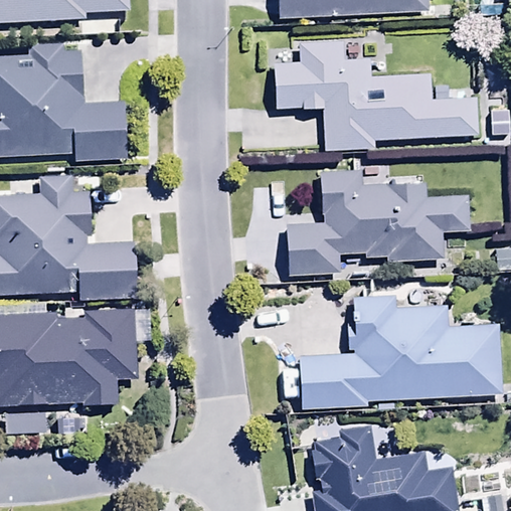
[(0,0),(0,22),(84,19),(84,13),(129,11),(128,0),(0,0)]
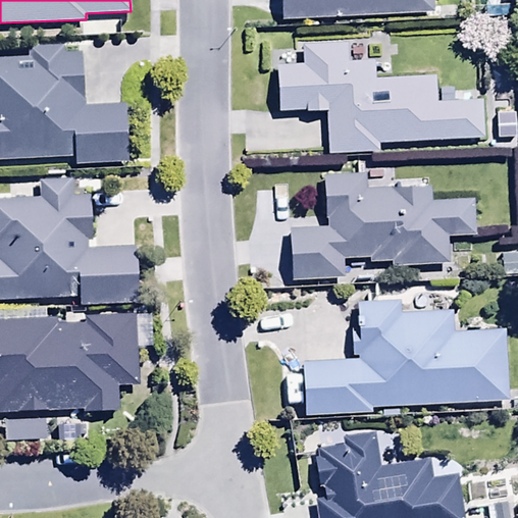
[(279,0),(281,17),(433,11),(432,0),(279,0)]
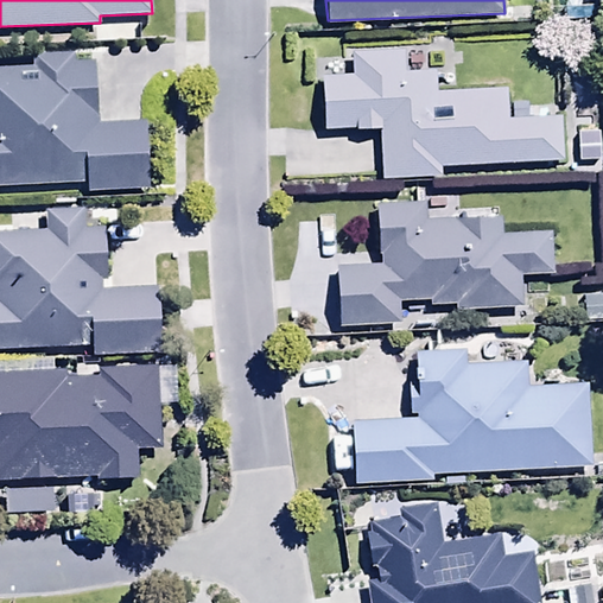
[(324,75),(325,128),(380,127),(381,178),(442,177),(440,163),(565,160),(564,115),(511,116),(509,87),(436,88),(436,67),(405,68),(405,50),(355,51),(355,74),(324,75)]
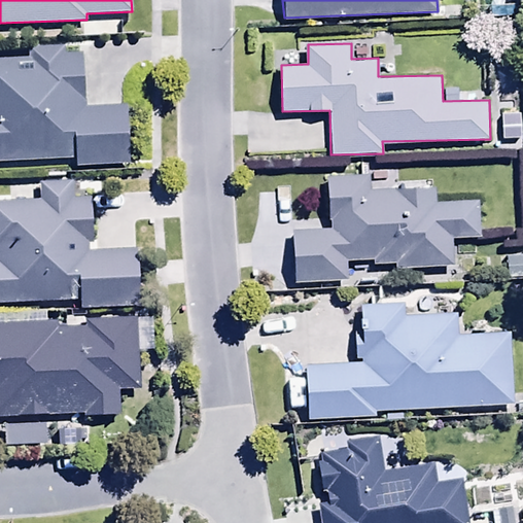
[(0,158),(73,157),(73,165),(132,164),(131,105),(85,106),(84,51),(66,51),(66,46),(30,46),(31,58),(0,58),(0,158)]
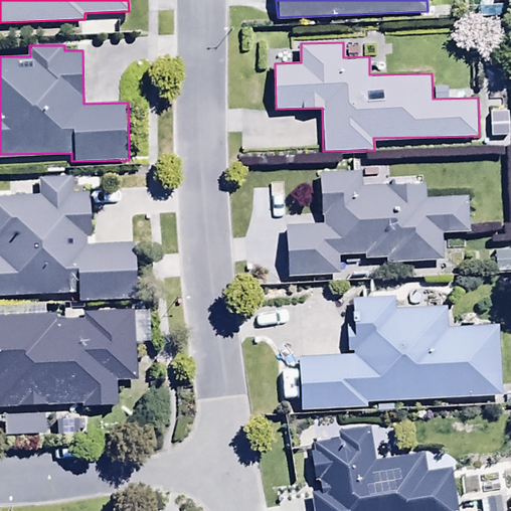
[(321,223),(287,224),(289,274),(338,273),(338,254),(364,254),(364,260),(387,259),(387,263),(444,262),(443,229),(470,229),(469,195),(426,196),(426,176),(416,177),(415,154),(393,155),(394,184),(364,185),(363,171),(319,172),(321,223)]
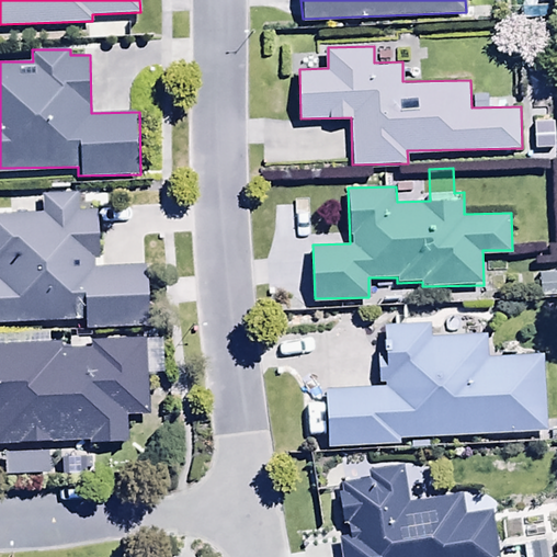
[(0,320),(84,318),(84,328),(147,326),(146,263),(94,265),(94,257),(102,257),(100,202),(80,203),(80,191),(43,192),(43,212),(0,213),(0,320)]
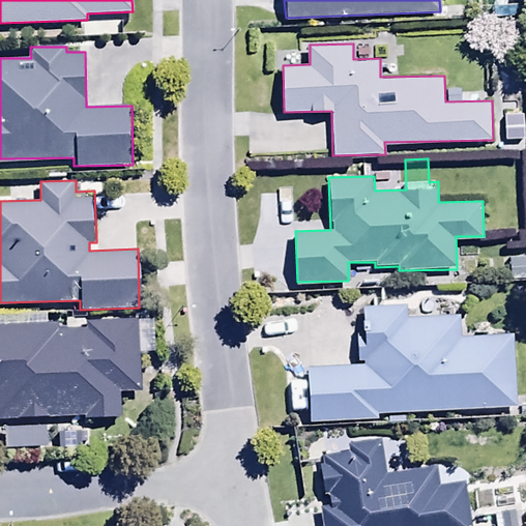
[(309,411),(310,419),(377,417),(377,411),(515,408),(513,334),(461,335),(460,314),(409,316),(408,303),(363,304),(363,321),(357,321),(358,362),(309,364),(310,378),(291,378),(292,411),(309,411)]
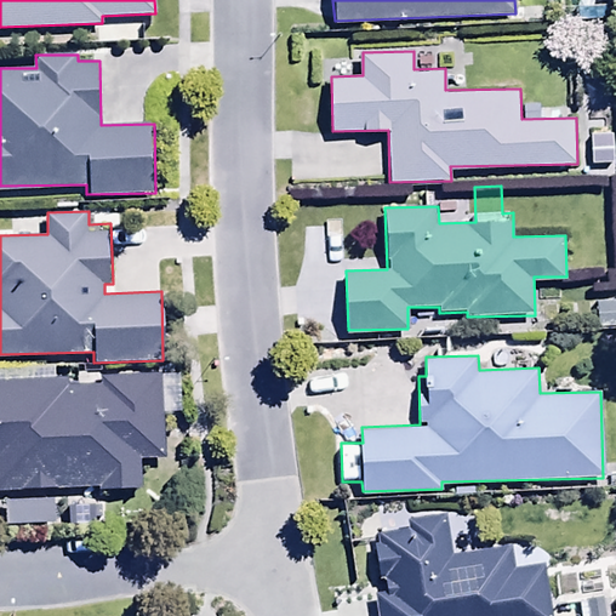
[(0,491),(137,490),(137,457),(165,457),(165,371),(102,371),(102,381),(69,382),(69,376),(0,376),(0,491)]
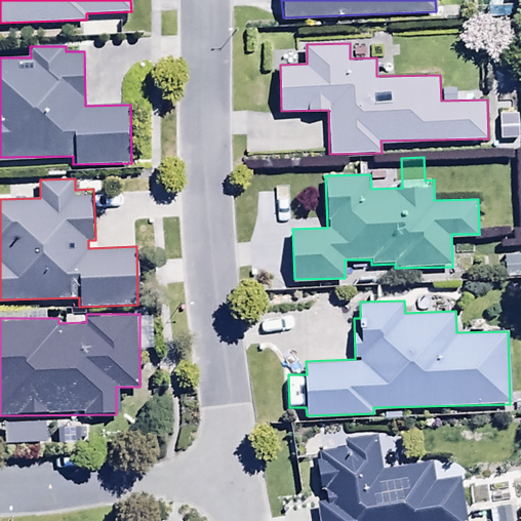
[(436,480),(433,461),(386,468),(381,433),(346,438),(347,443),(316,447),(324,499),(316,501),(319,520),(468,520),(462,476),(436,480)]
